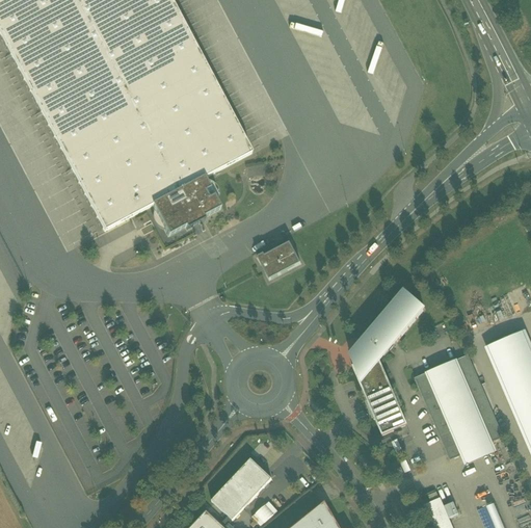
[(250,151),(169,0),(0,0),(0,34),(103,229),(151,204),(203,176),(250,151)]
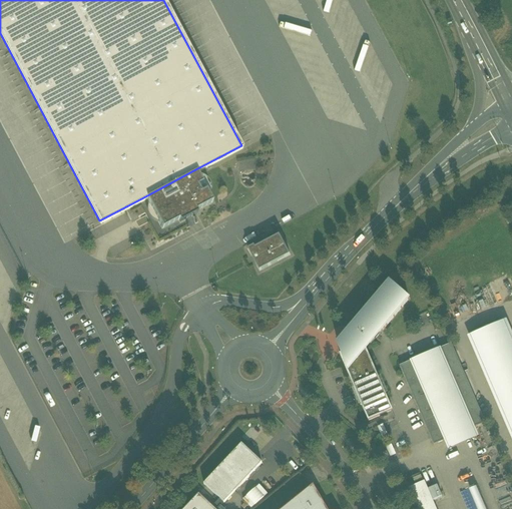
[(211,199),(195,169),(145,196),(160,225),(177,217),(178,219),(196,210),(194,207),(211,199)]
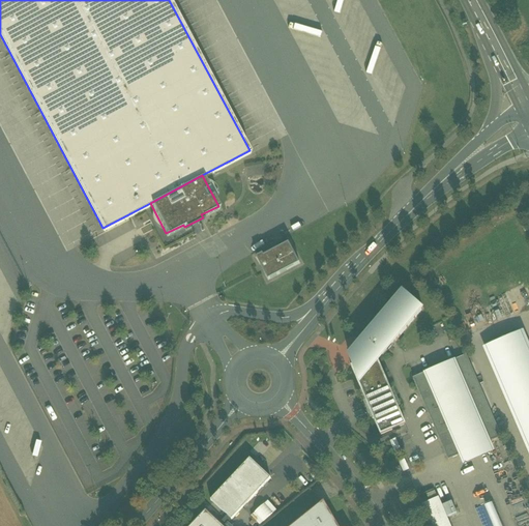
[(259,261),(267,276),(299,260),(288,239),(263,253),(262,251),(256,254),(259,261)]
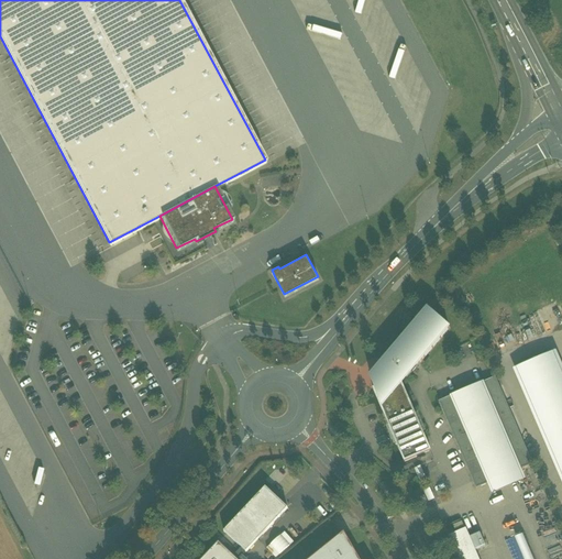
[(371,376),(374,384),(379,397),(399,374),(401,371),(406,374),(410,369),(415,363),(416,363),(448,325),(429,309),(426,306),(384,357),(386,358),(383,362),(371,376)]
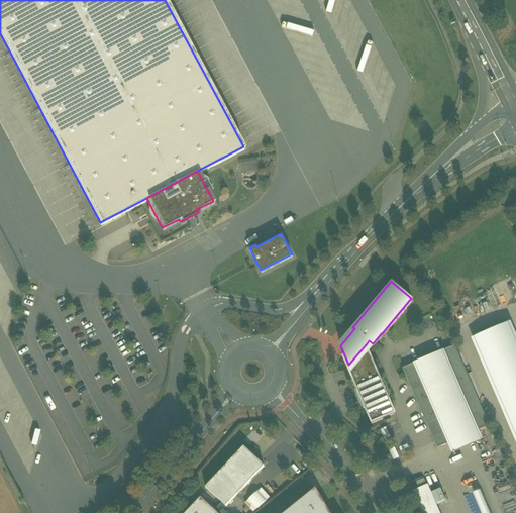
[(474,334),(515,433),(515,341),(507,320),(474,334)]
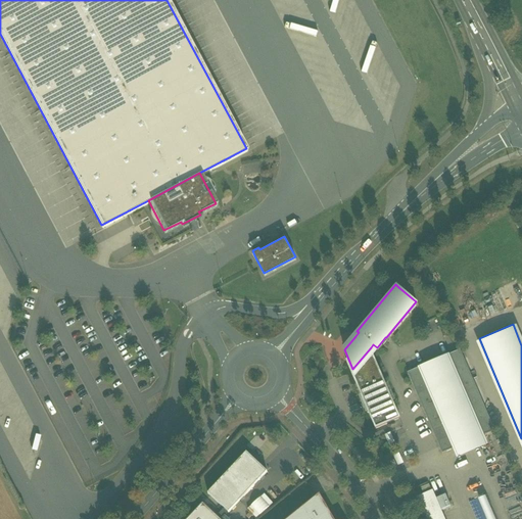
[(399,415),(371,347),(352,369),(347,357),(345,358),(375,426),(399,415)]
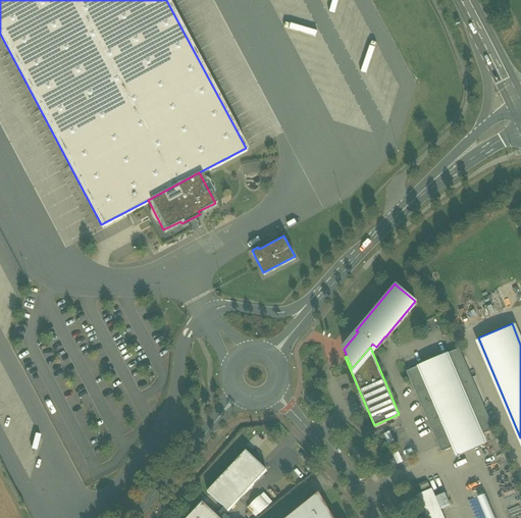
[(406,369),(440,450),(454,444),(479,432),(492,427),(458,347),(406,369)]
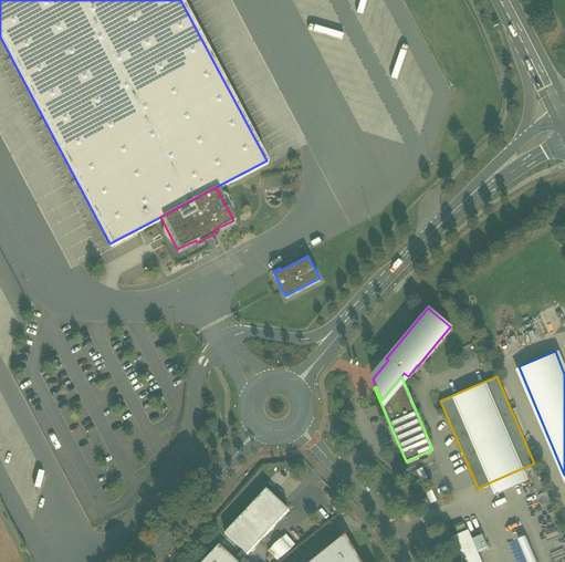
[(524,478),(520,469),(492,481),(495,490),(524,478)]
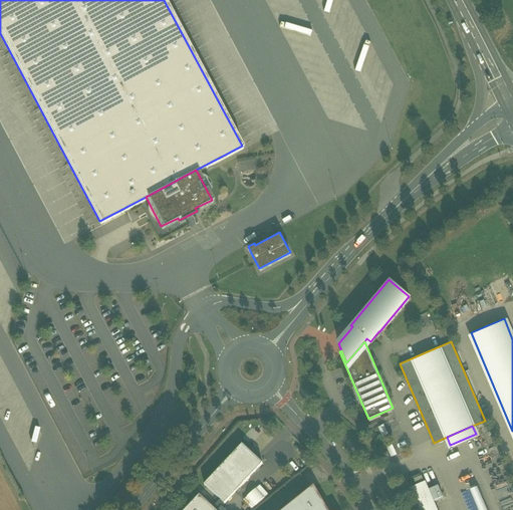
[(241,441),(240,444),(260,463),(262,460),(241,441)]
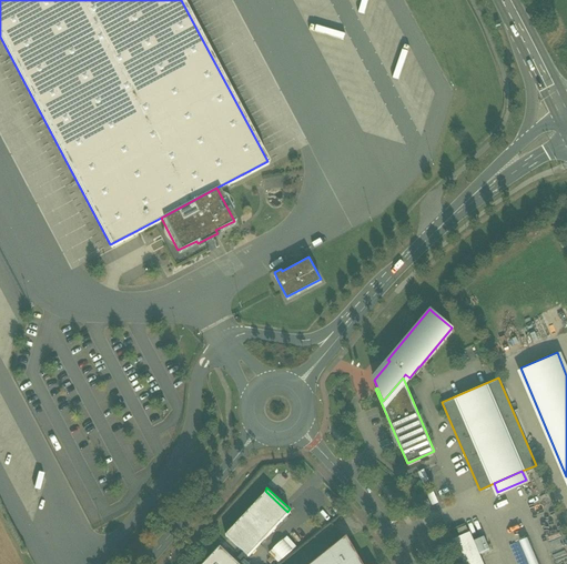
[(242,550),(247,554),(287,512),(265,491),(225,533),(242,550)]
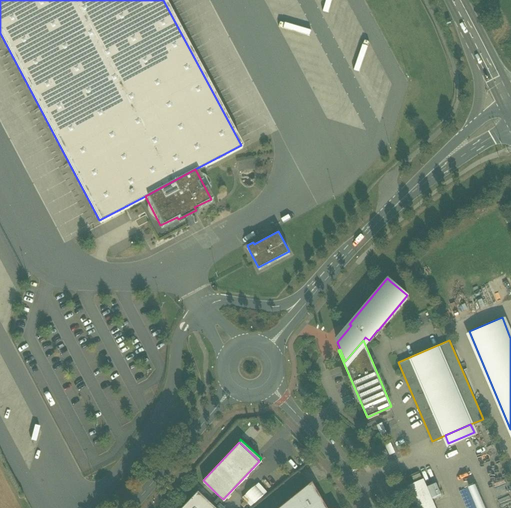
[(408,485),(418,507),(434,507),(422,479),(408,485)]
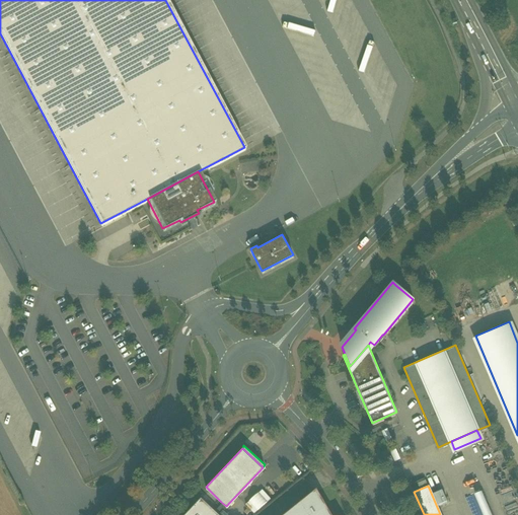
[(331,514),(316,488),(282,514),(331,514)]
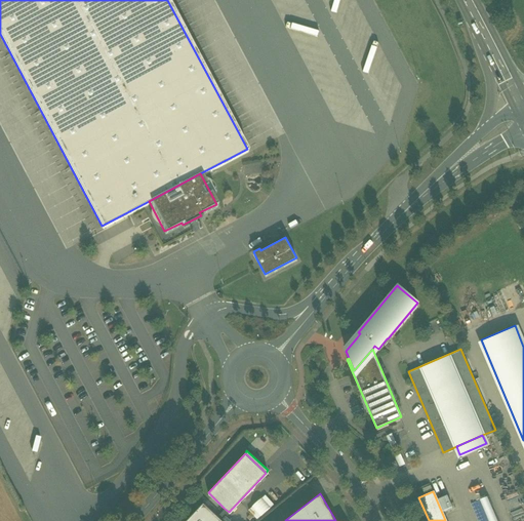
[(498,520),(488,494),(481,497),(490,520),(498,520)]
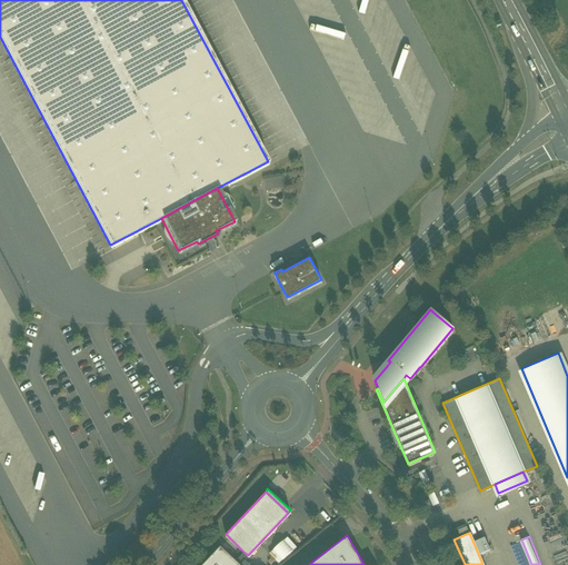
[(199,564),(241,564),(240,563),(235,558),(220,544),(199,564)]
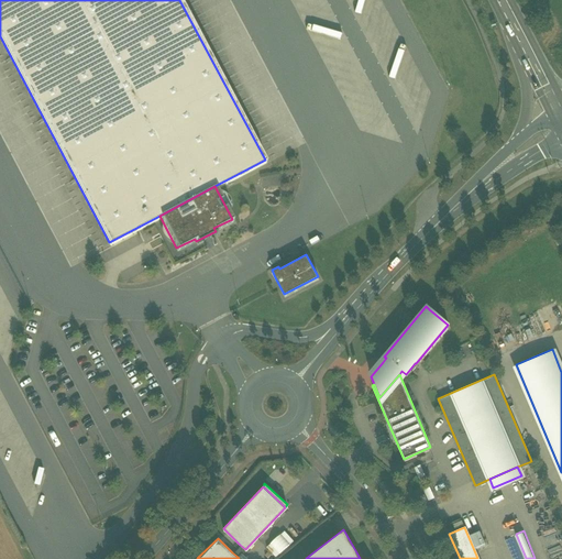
[(240,545),(232,552),(238,557),(245,549),(240,545)]
